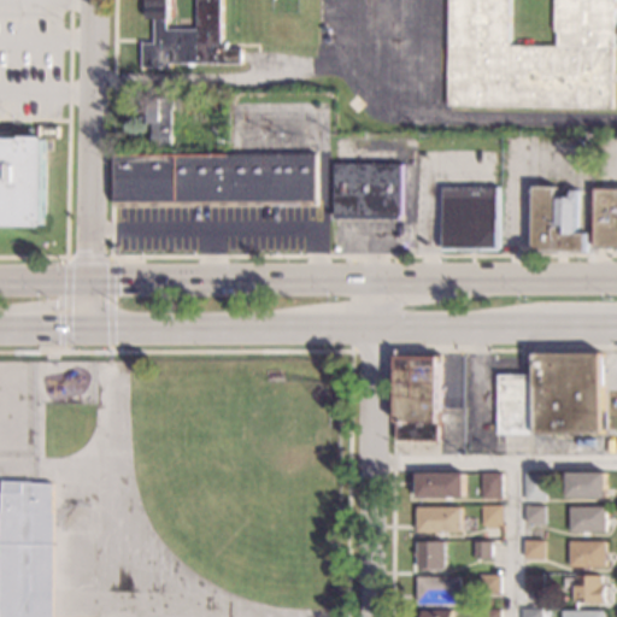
[(222,0),(222,43),(225,43),(225,50),(241,50),(241,64),(169,64),(169,68),(142,68),(142,43),(154,43),(154,19),(147,19),(147,0),(169,0),(169,19),(166,19),(166,30),(197,30),(197,0),(222,0)]
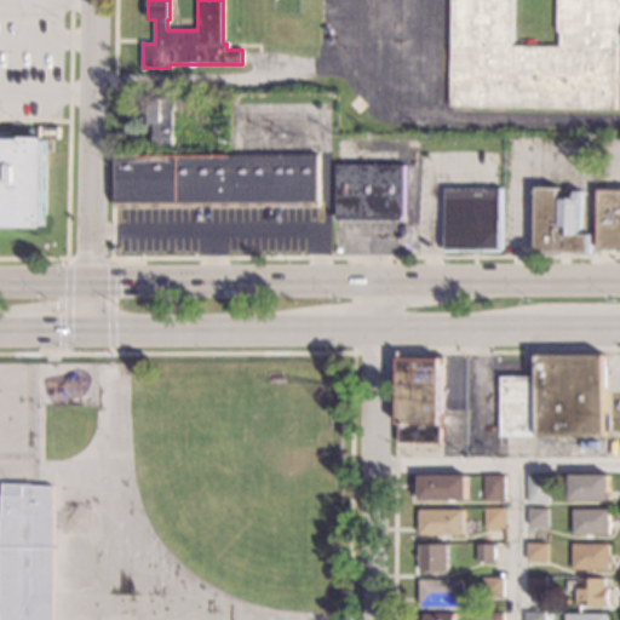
[(512,0),(512,46),(561,46),(561,32),(557,32),(557,0),(618,0),(618,49),(616,49),(616,109),(449,107),(451,0),(512,0)]
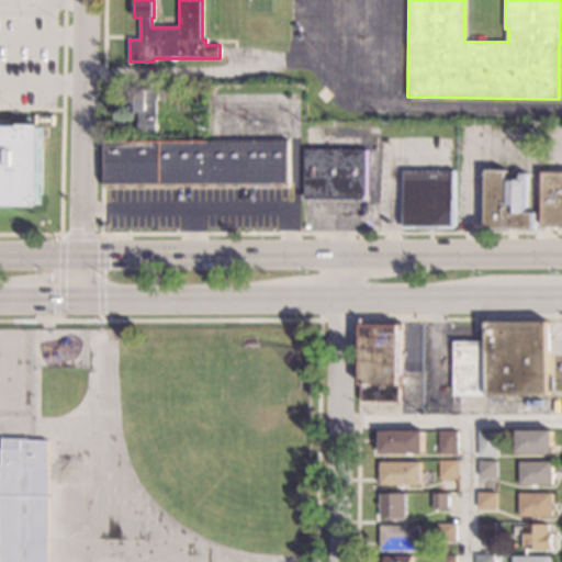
[(158,89),(158,100),(156,100),(156,134),(137,134),(137,112),(127,112),(127,89),(158,89)]
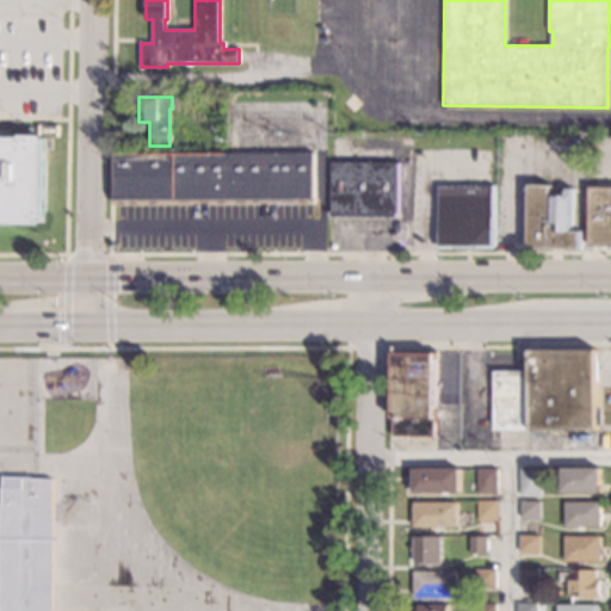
[(0,137),(24,137),(24,135),(44,136),(47,139),(45,222),(43,224),(0,223),(0,137)]
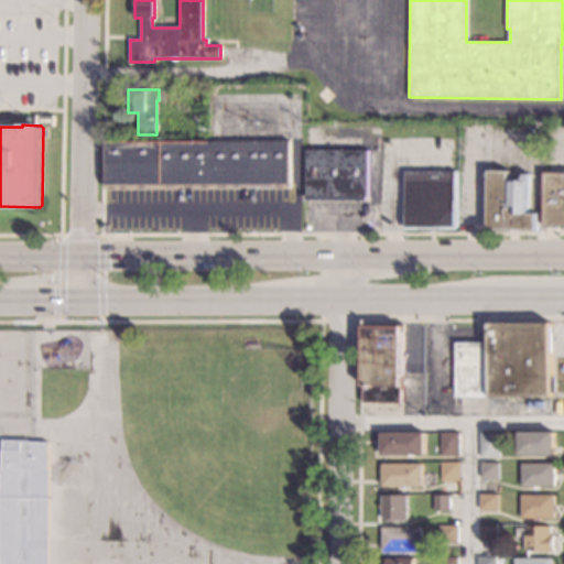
[(290,185),(106,186),(106,142),(290,142),(290,185)]
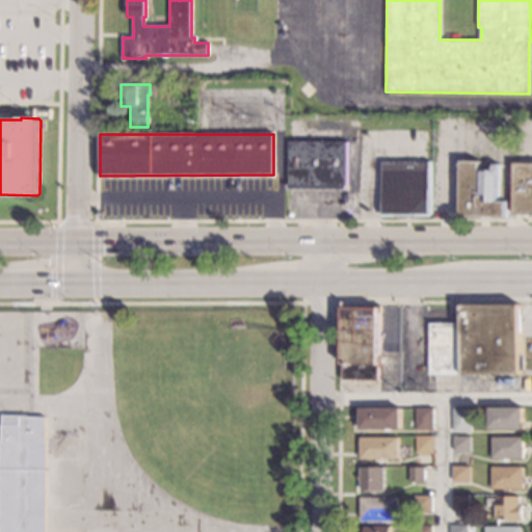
[(347,191),(288,190),(288,141),(347,141),(347,191)]
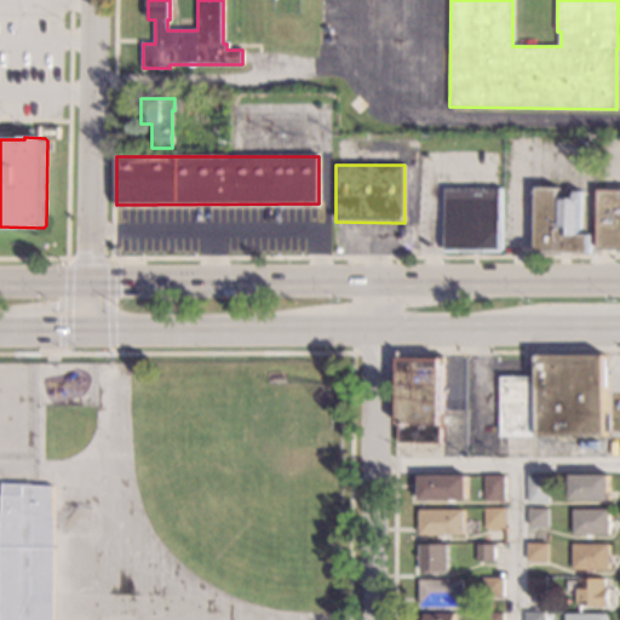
[(558,225),(561,225),(561,200),(574,200),(574,191),(581,191),(581,235),(590,235),(590,253),(537,252),(537,188),(558,189),(558,225)]
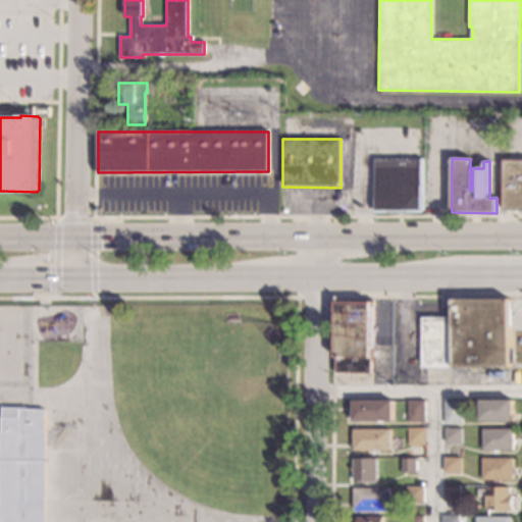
[(421,211),(375,211),(375,159),(421,159),(421,211)]
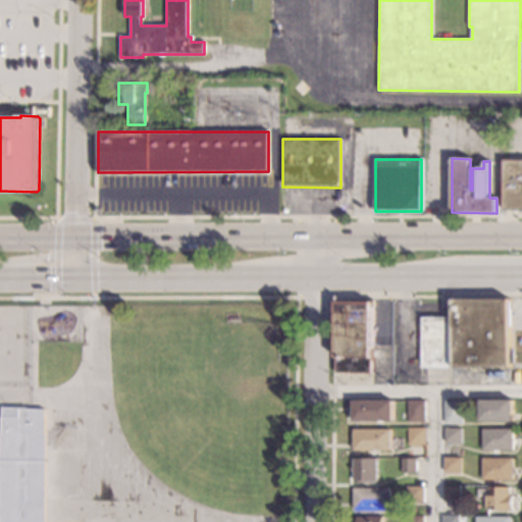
[(521,209),(504,209),(505,160),(521,160),(521,209)]
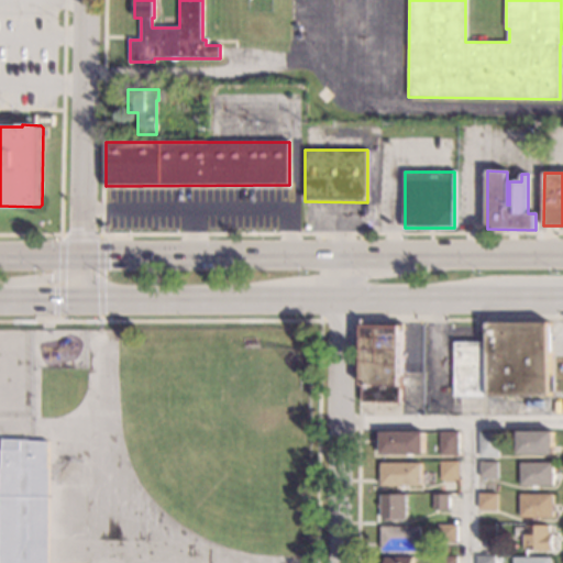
[(550,395),(455,396),(455,343),(487,343),(487,323),(550,323),(550,395)]
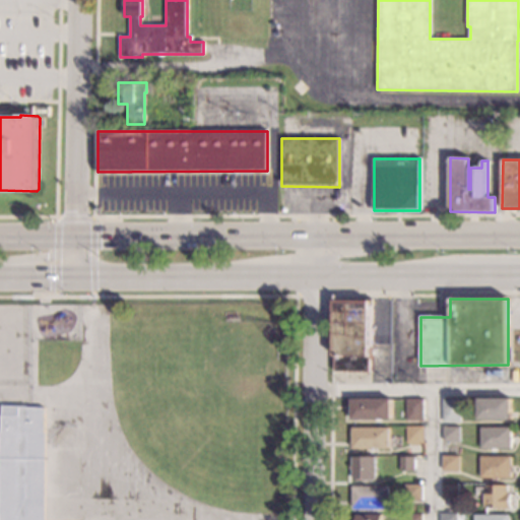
[(370,372),(334,371),(335,301),(371,301),(370,372)]
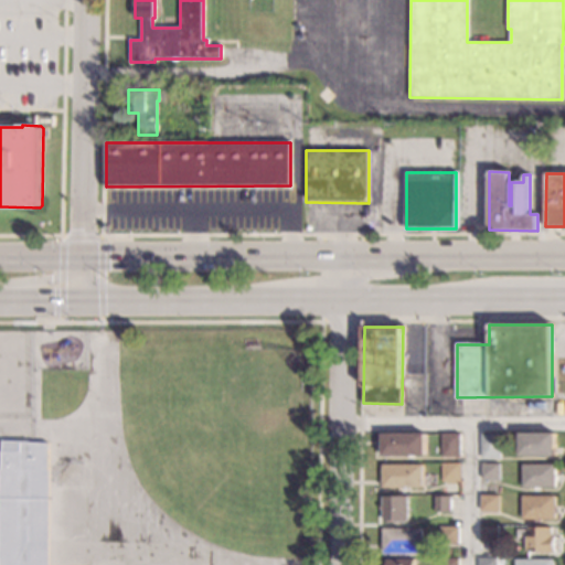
[(555,456),(520,456),(520,434),(555,433),(555,456)]
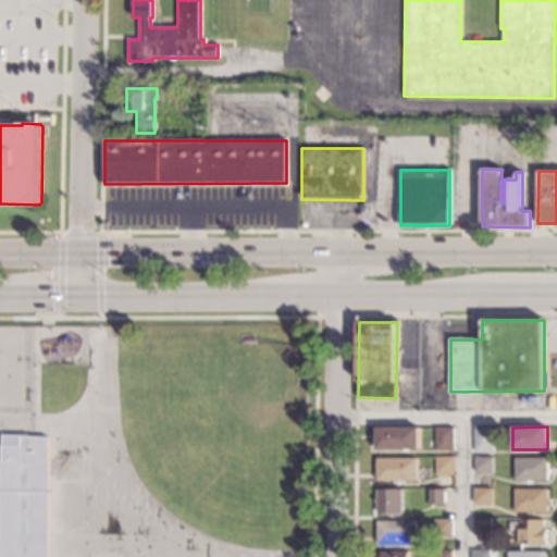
[(420,448),(372,448),(372,438),(378,438),(378,428),(420,428),(420,448)]
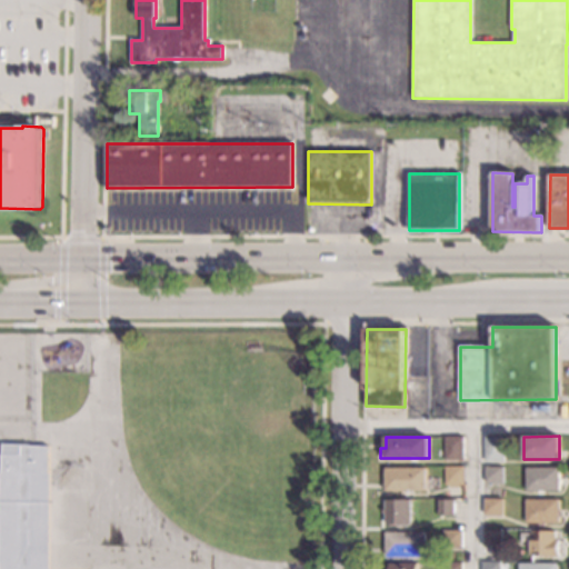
[(463,437),(463,460),(445,460),(445,437),(463,437)]
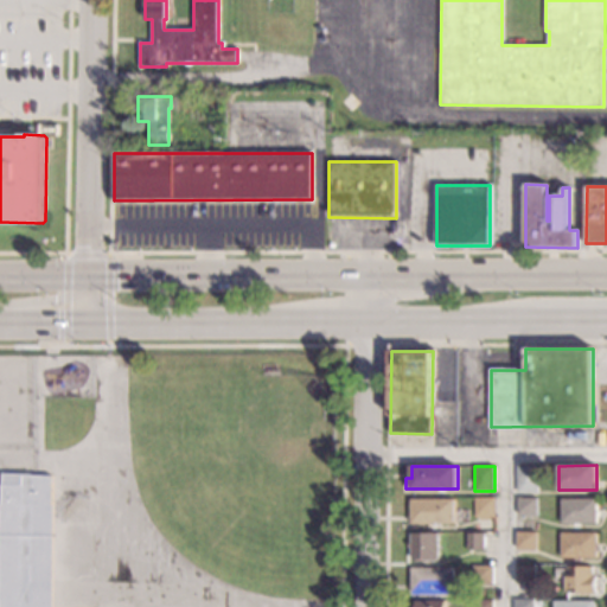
[(537,493),(517,493),(517,473),(517,466),(536,466),(537,493)]
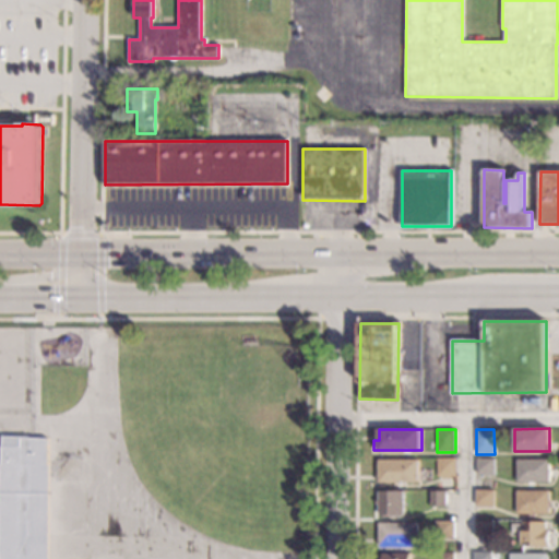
[(27,438),(33,438),(47,438),(46,465),(48,465),(47,558),(0,558),(0,437),(27,437),(27,438)]
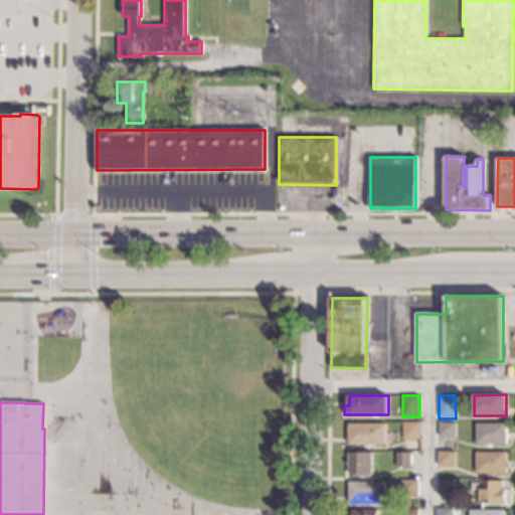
[(419,422),(419,440),(415,440),(415,442),(406,442),(406,440),(402,440),(402,422),(419,422)]
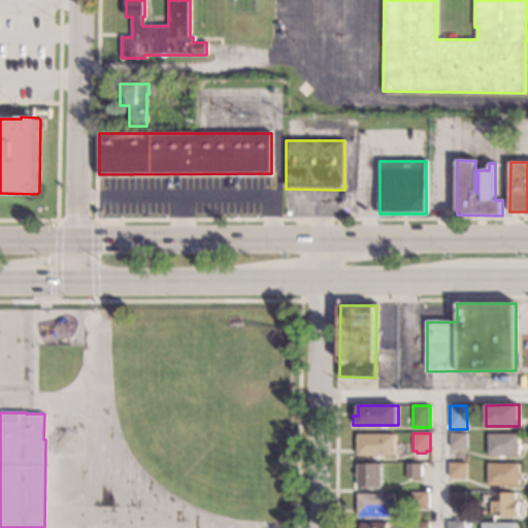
[(466,449),(450,449),(450,433),(466,433),(466,449)]
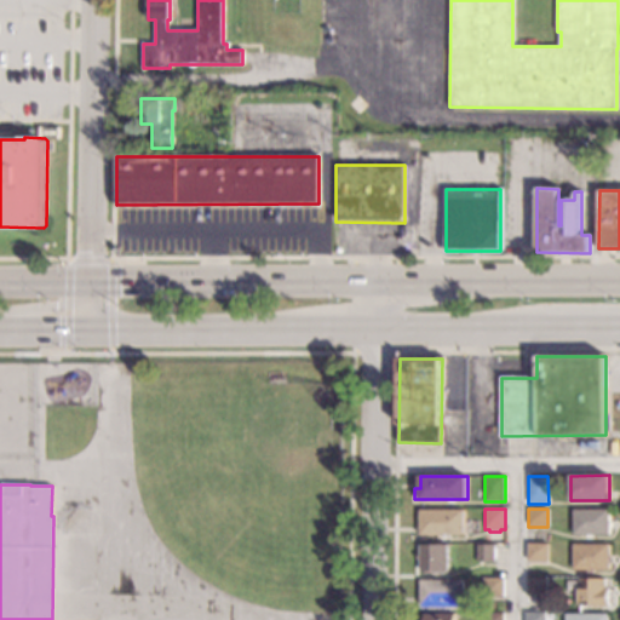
[(464,535),(420,535),(420,510),(464,510),(464,535)]
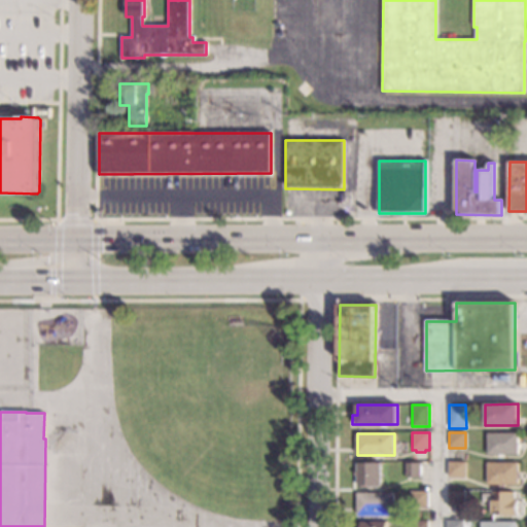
[(518,455),(488,455),(487,433),(518,433),(518,455)]
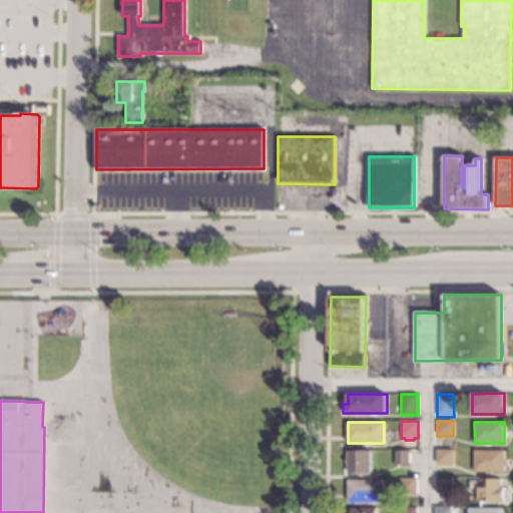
[(453,465),(437,465),(437,450),(453,450),(453,465)]
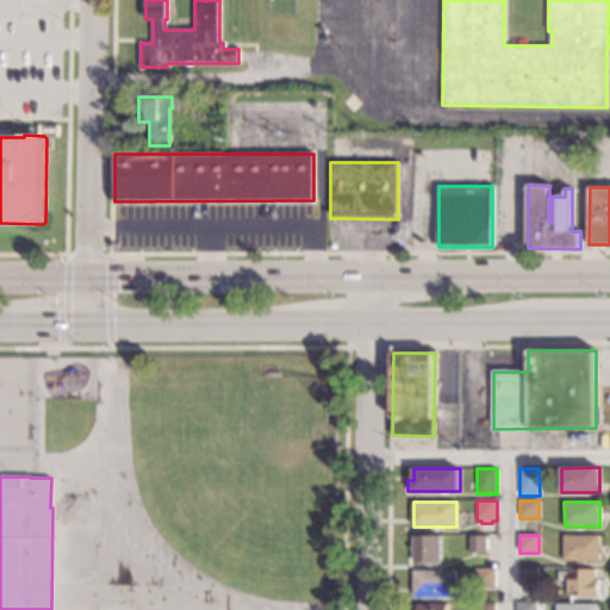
[(599,560),(565,561),(564,536),(599,535),(599,560)]
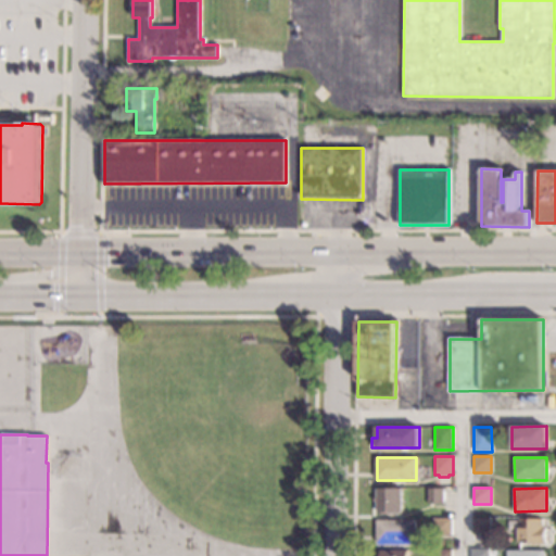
[(402,512),(377,513),(377,502),(375,502),(375,496),(377,496),(377,489),(402,489),(402,512)]
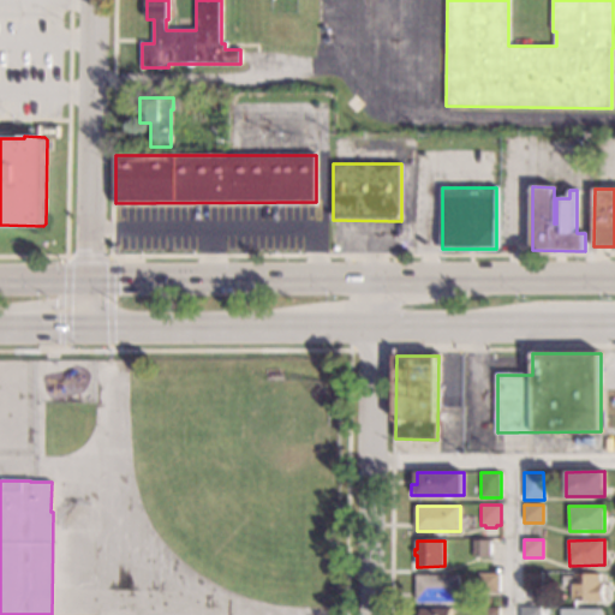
[(491,557),(473,557),(473,541),(490,541),(491,557)]
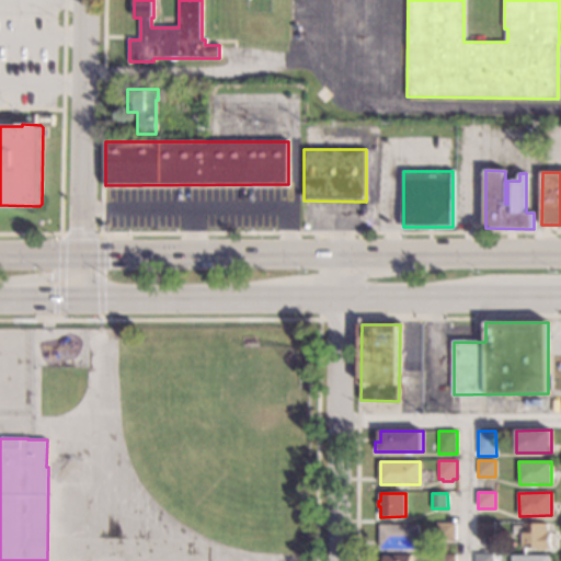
[(456,539),(437,539),(437,524),(456,524),(456,539)]
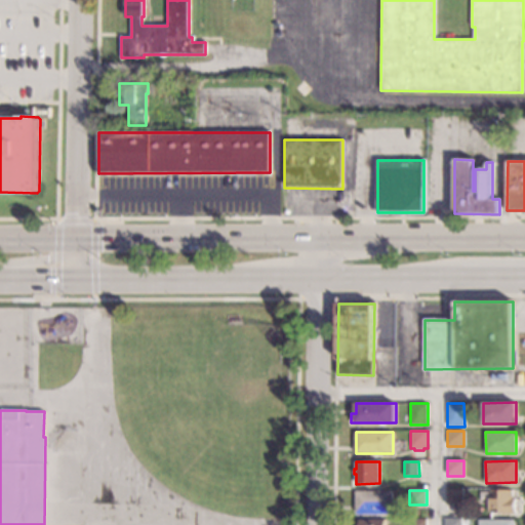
[(462,505),(447,505),(447,490),(462,490),(462,505)]
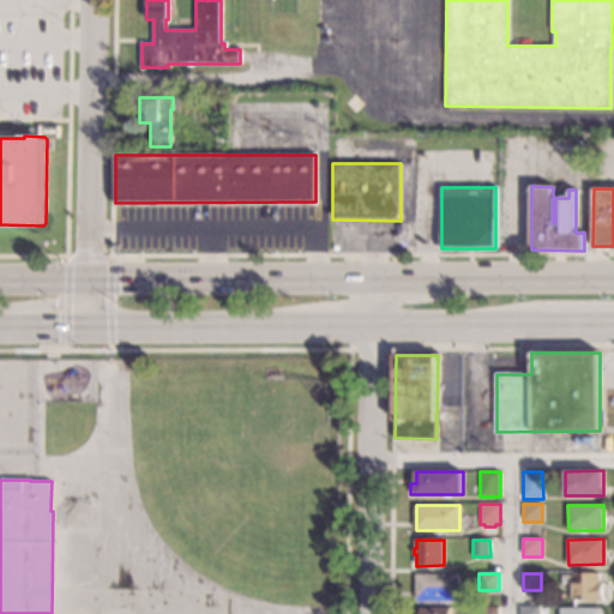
[(599,582),(602,582),(602,600),(573,600),(573,573),(599,573),(599,582)]
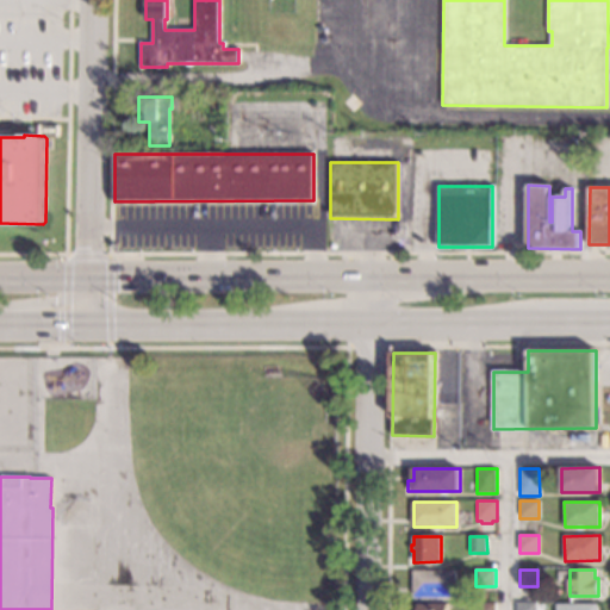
[(456,597),(414,597),(414,571),(456,571),(456,597)]
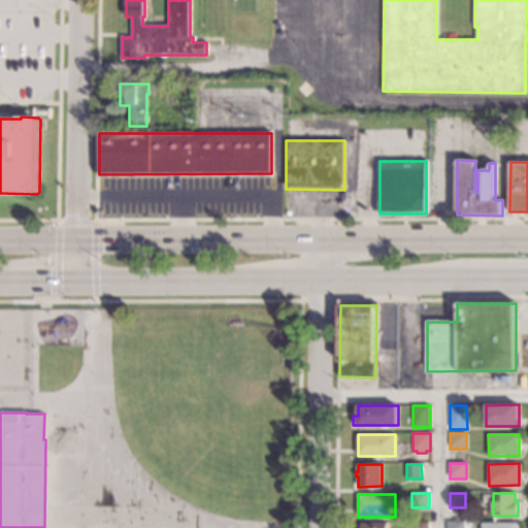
All buildings are outlined.
